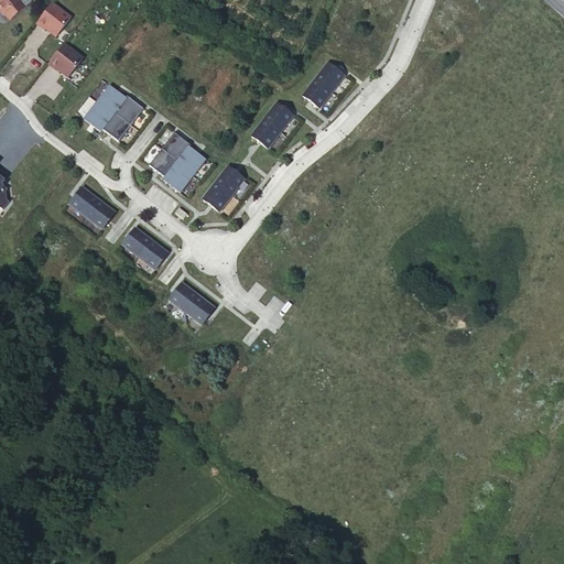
[(19,1),(21,0),(20,0),(0,0),(0,11),(2,15),(4,14),(10,20),(24,8),(19,1)]
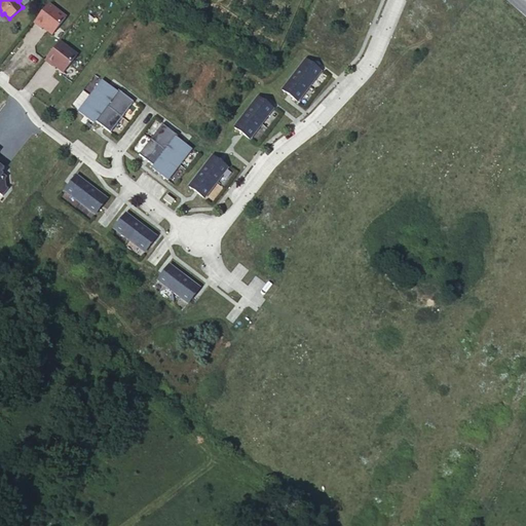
[(48,4),(34,23),(41,28),(42,27),(52,35),(66,17),(48,4)]
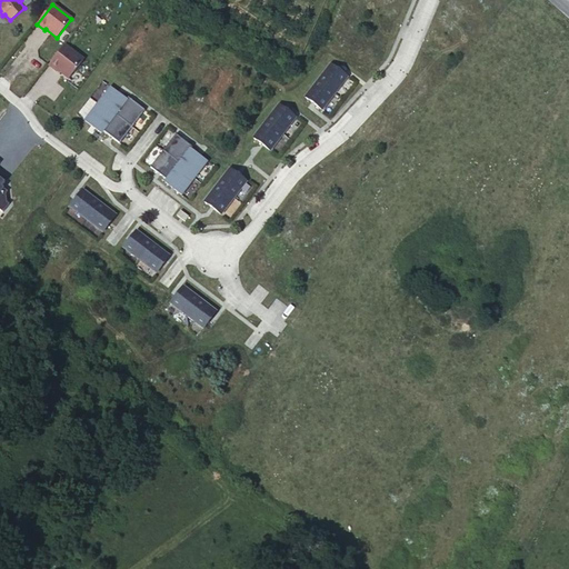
[(83,60),(65,46),(49,65),(57,71),(58,70),(69,79),(83,60)]
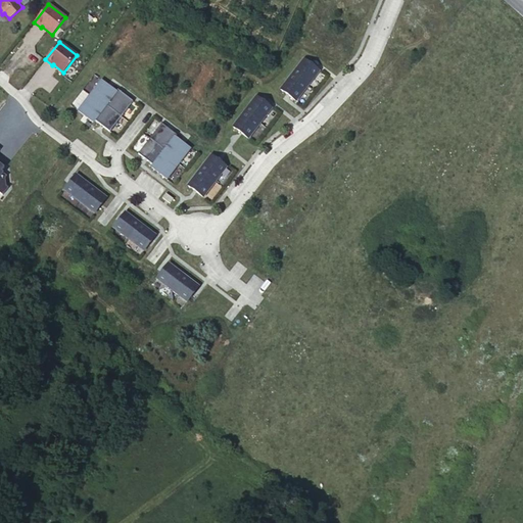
[(304,59),(292,75),(307,86),(320,70),(304,59)]
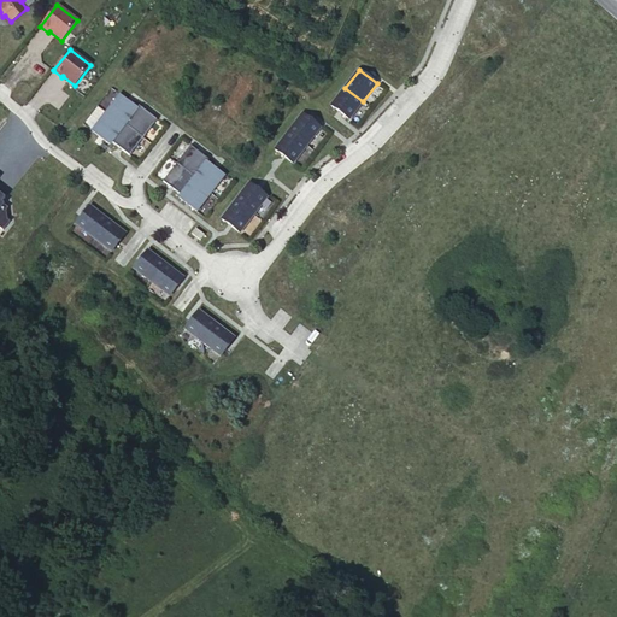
[(345,88),(331,106),(350,119),(363,101),(345,88)]
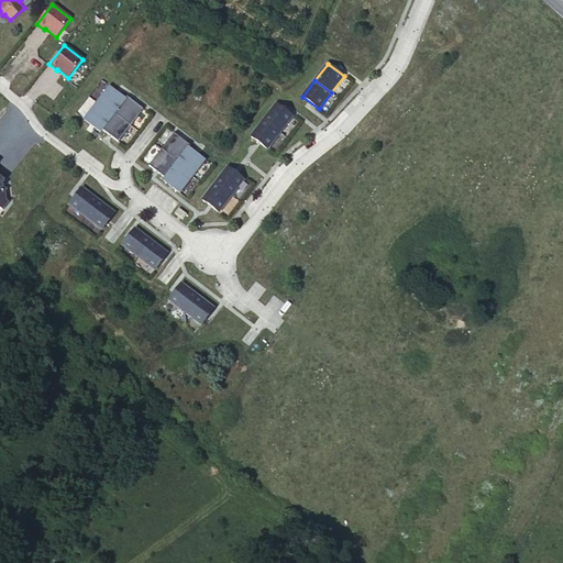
[(109,87),(96,103),(112,116),(114,113),(125,99),(109,87)]
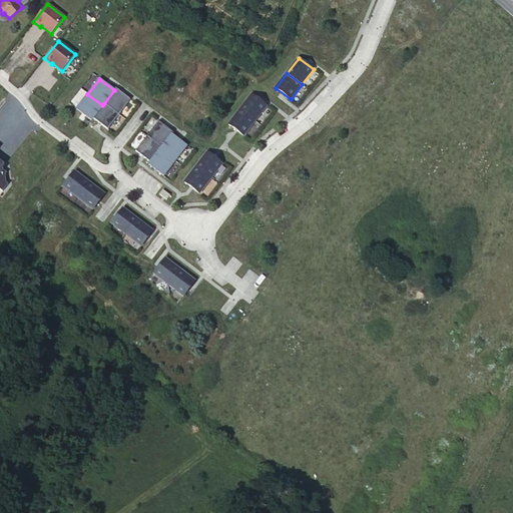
[(114,90),(104,103),(119,115),(130,100),(115,88),(114,90)]
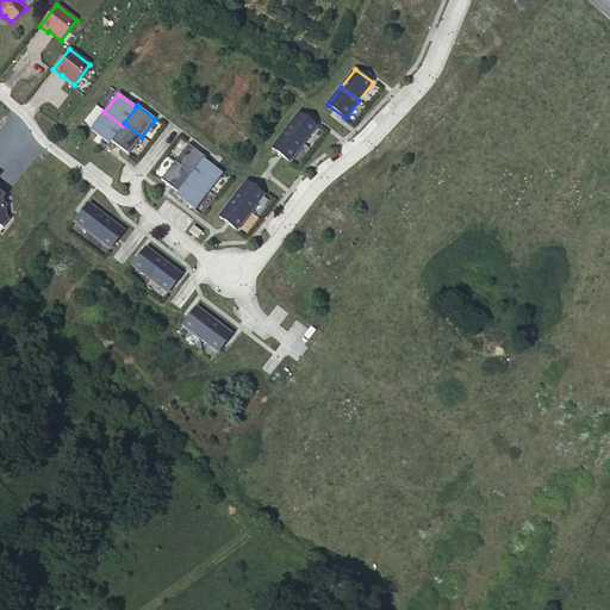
[(104,112),(91,129),(109,143),(110,141),(122,125),(104,112)]
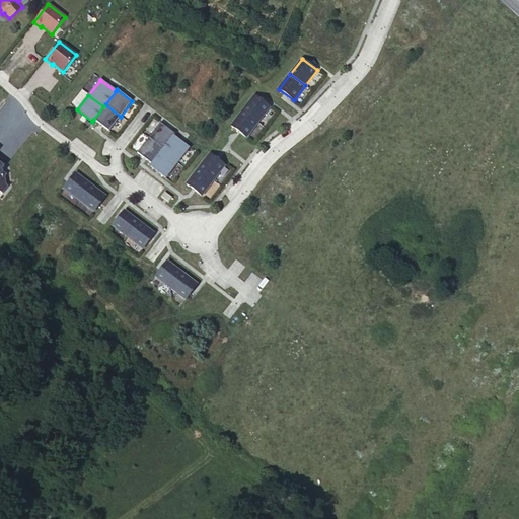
[(270,107),(254,96),(242,112),(257,123),(270,107)]
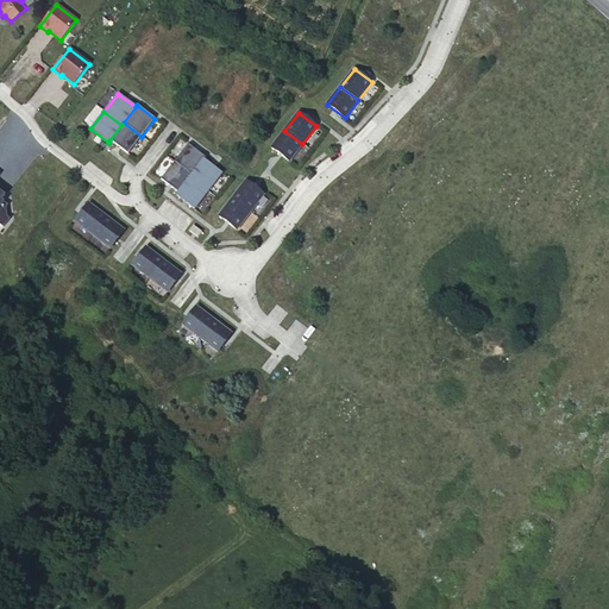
[(142,137),(124,123),(121,125),(110,140),(127,154),(142,137)]
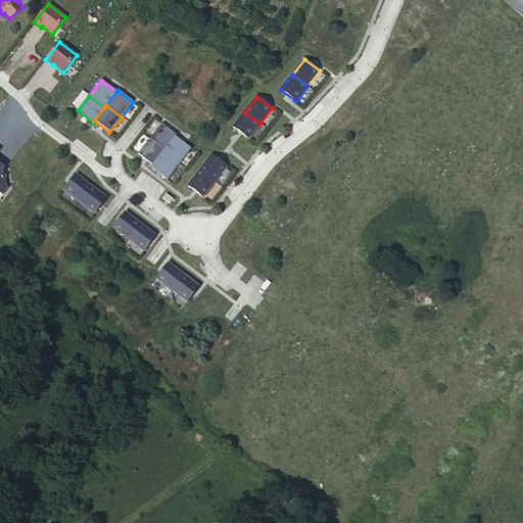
[(244,112),(233,127),(248,139),(259,124),(244,112)]
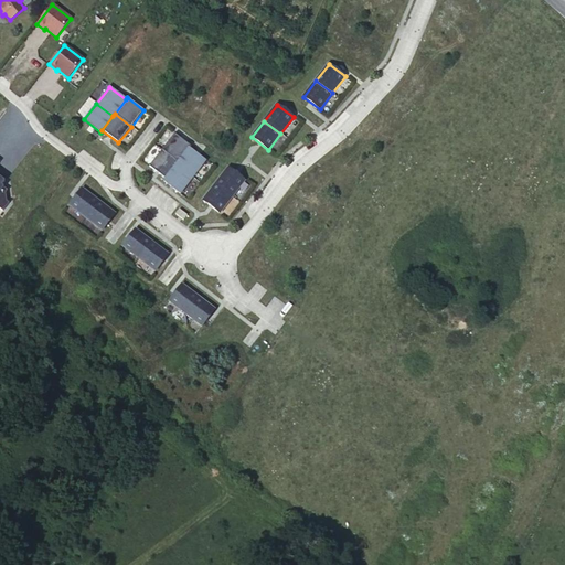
[(174,134),(161,150),(179,162),(189,148),(191,147),(174,134)]
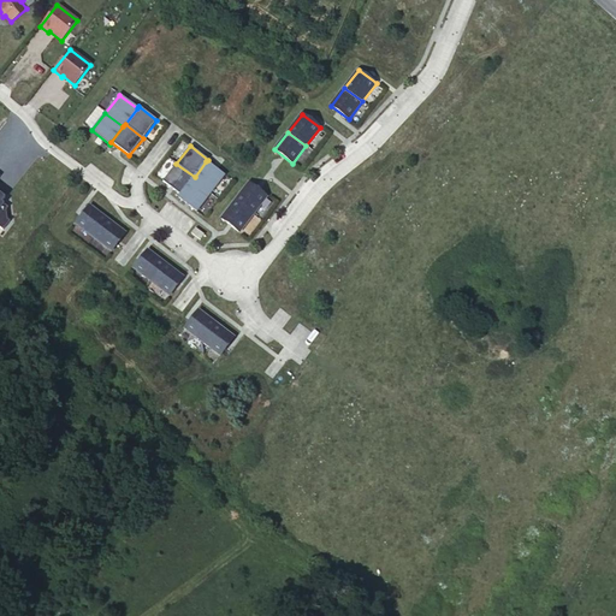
[(224,176),(206,161),(195,177),(193,179),(211,194),(224,176)]
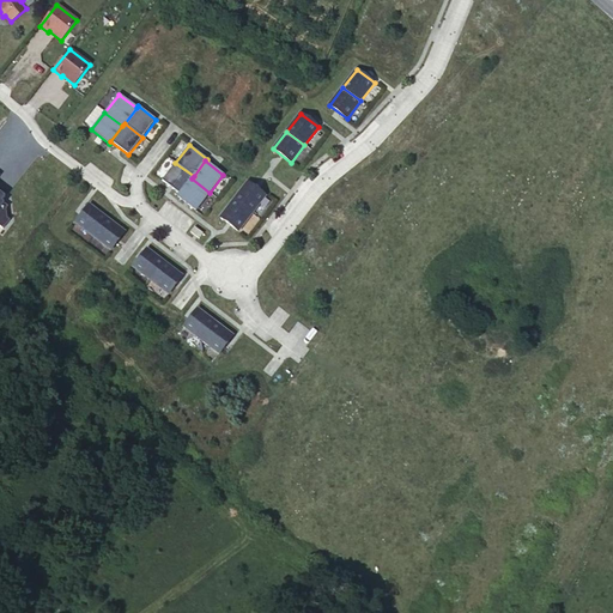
[(175,163),(162,181),(180,194),(192,178),(194,176),(175,163)]
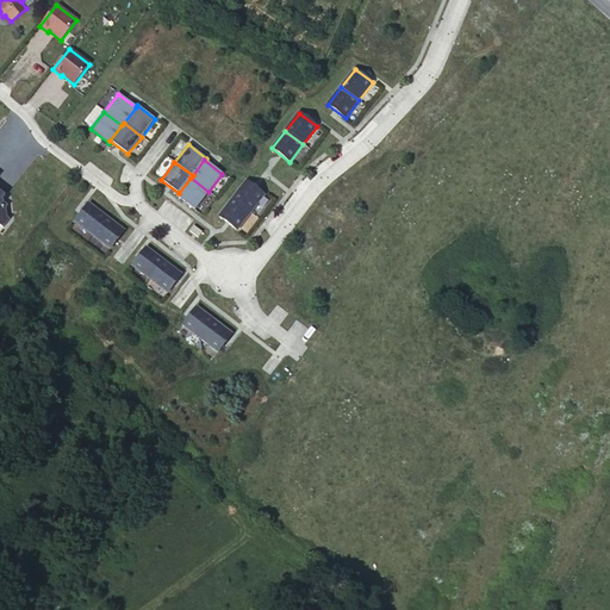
[(0,174),(0,225),(2,228),(10,219),(7,217),(6,209),(8,205),(1,200),(5,195),(0,191),(0,174)]
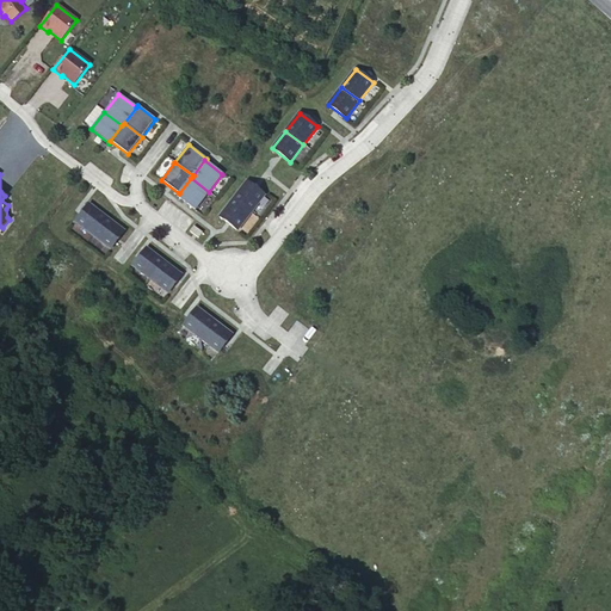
[(191,178),(179,193),(177,196),(195,210),(209,192),(191,178)]
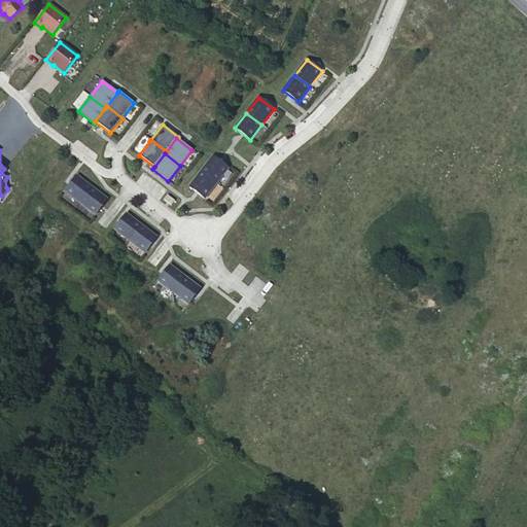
[(213,156),(201,172),(216,183),(229,169),(213,156)]
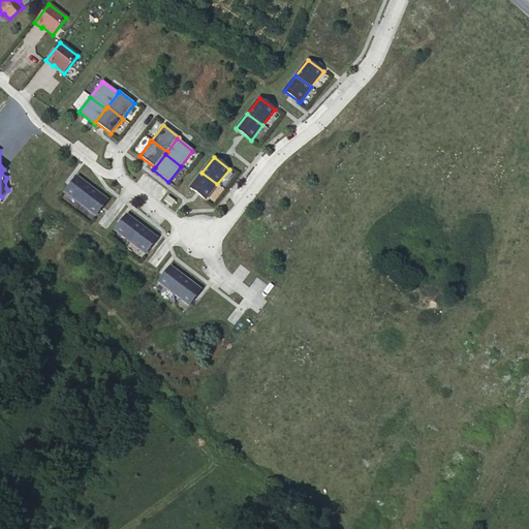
[(201,173),(190,188),(206,199),(217,184),(201,173)]
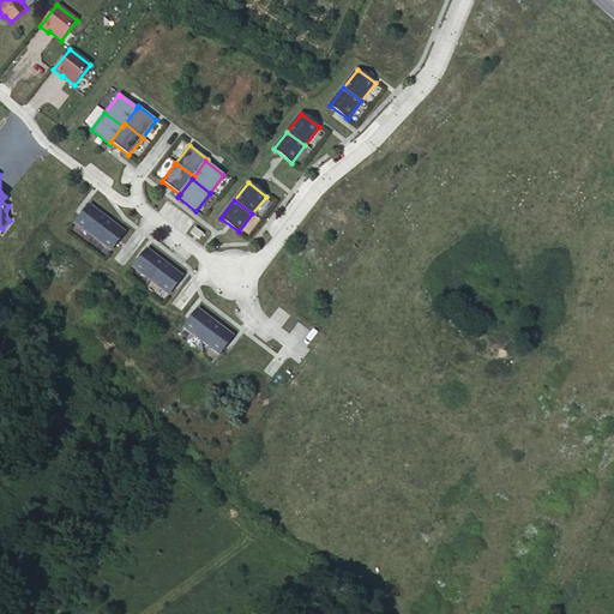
[(89,205),(76,223),(94,236),(107,218),(89,205)]
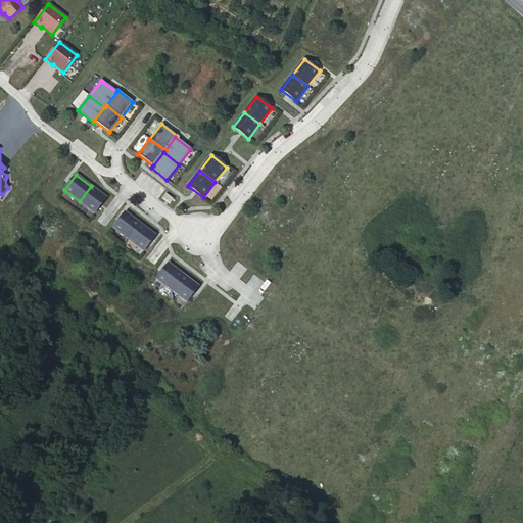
[(106,198),(91,186),(80,201),(95,214),(106,198)]
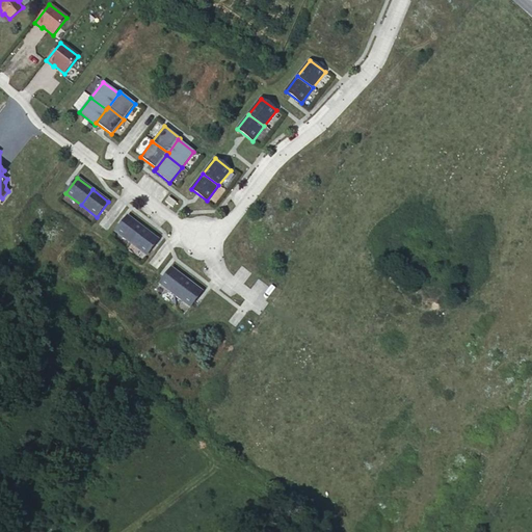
[(168,196),(165,202),(173,208),(177,203),(168,196)]
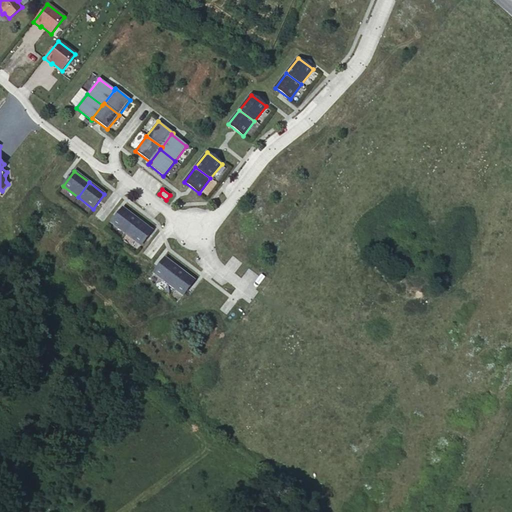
[(122,208),(111,223),(126,234),(137,219),(122,208)]
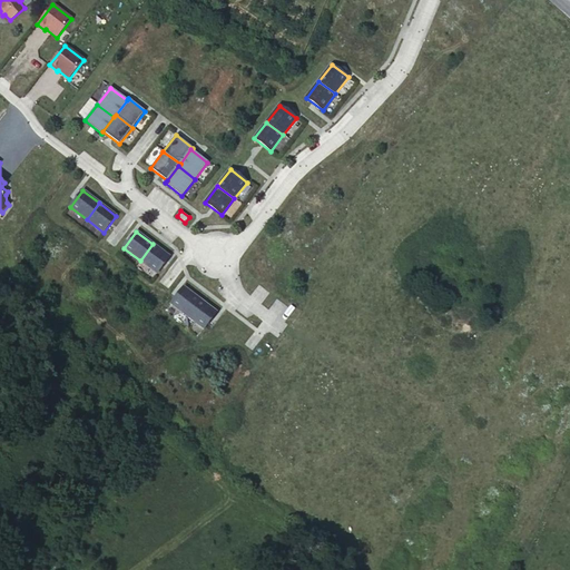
[(169,257),(153,244),(140,261),(157,274),(169,257)]
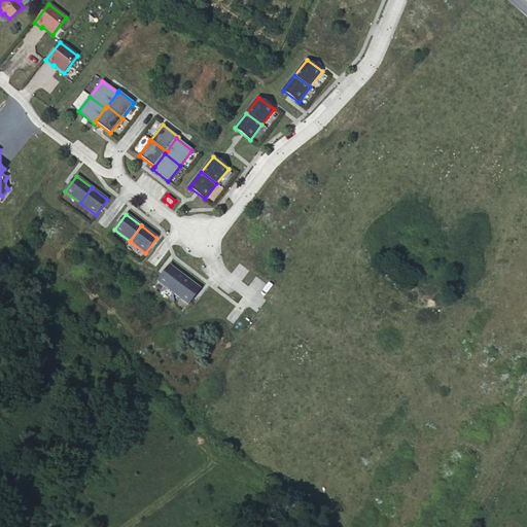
[(170,266),(157,281),(173,292),(185,277),(170,266)]
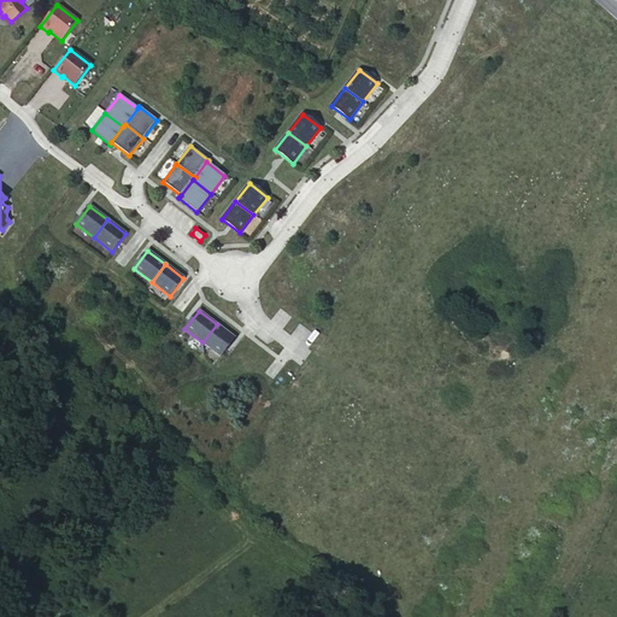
[(235,339),(217,324),(203,342),(221,357),(235,339)]
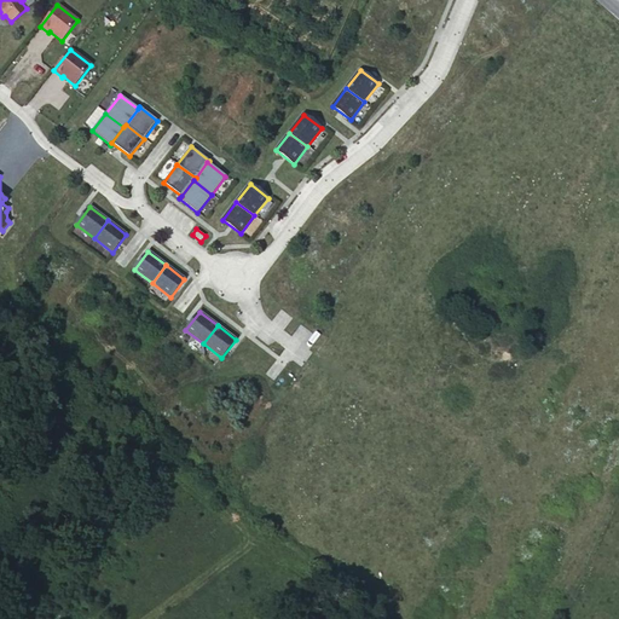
All buildings are outlined.
